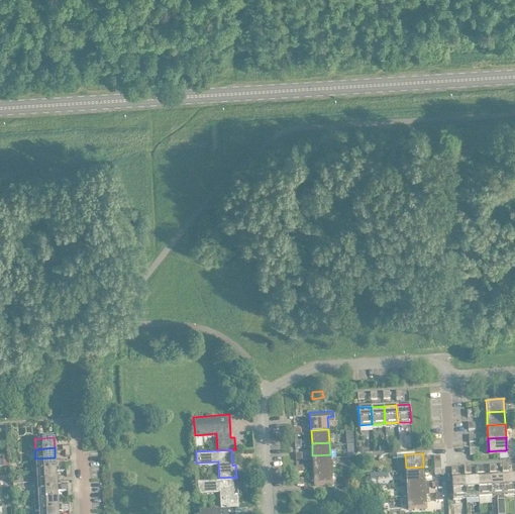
[(312,455),(313,469),(331,468),(330,454),(312,455)]
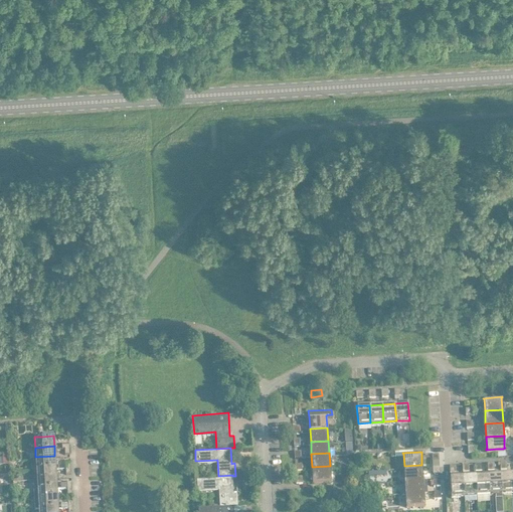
[(35,457),(36,467),(55,466),(54,456),(35,457)]
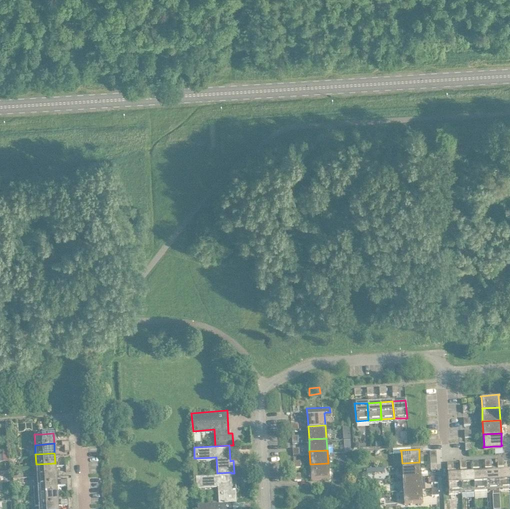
[(402,463),(403,476),(420,475),(419,462),(402,463)]
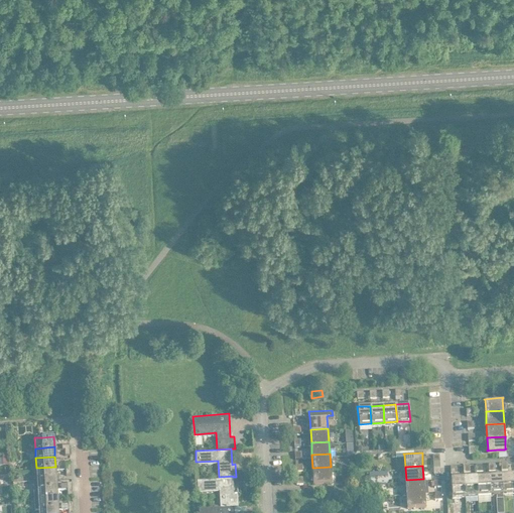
[(36,468),(36,478),(56,477),(55,467),(36,468)]
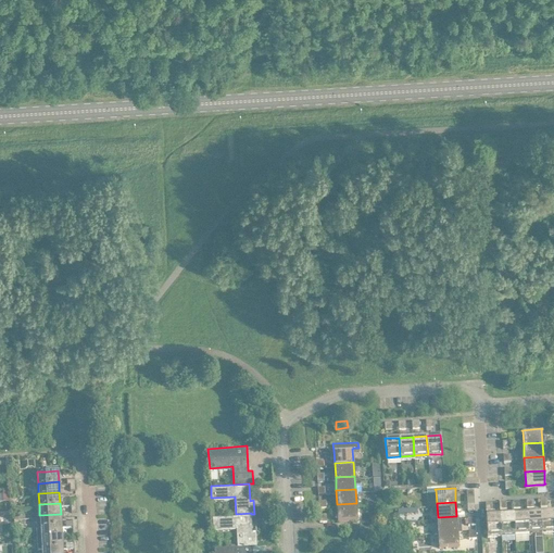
[(356,503),(337,504),(338,517),(337,517),(337,518),(357,517),(357,516),(356,516),(356,503)]
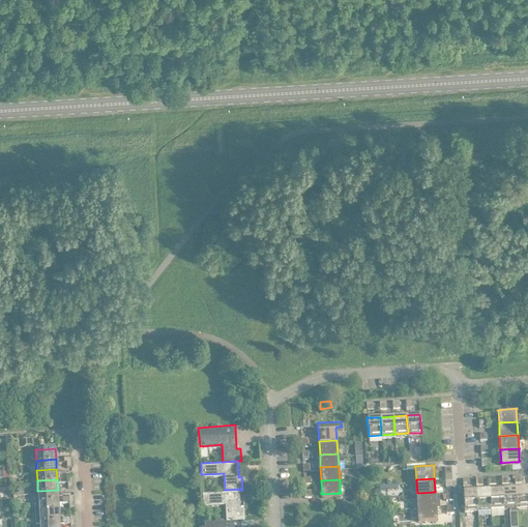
[(527,486),(527,487),(516,488),(517,505),(527,504),(527,486)]
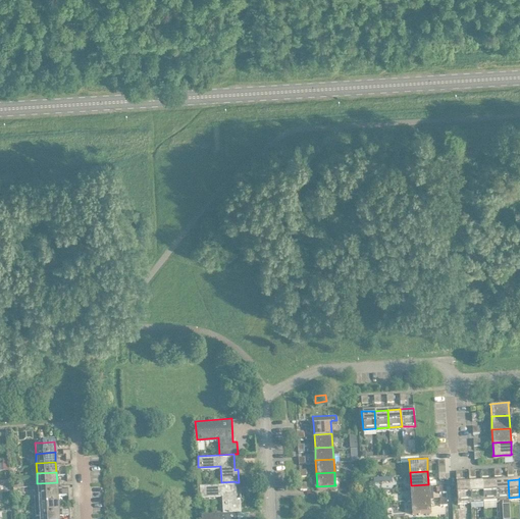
[(508,480),(495,481),(496,499),(502,499),(509,498),(508,480)]
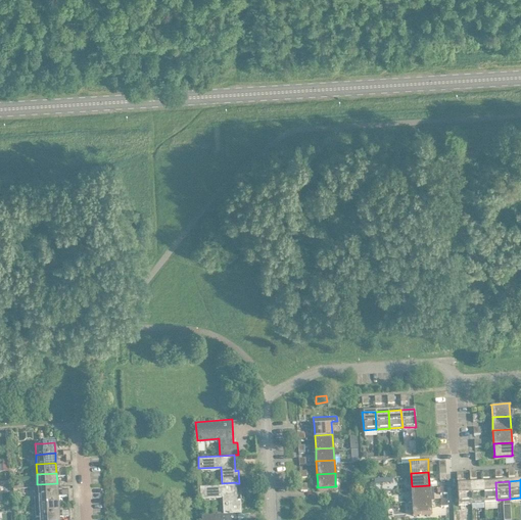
[(222,495),(223,512),(237,511),(241,511),(240,499),(237,499),(236,483),(236,482),(222,483),(206,484),(201,484),(199,484),(200,497),(222,495)]
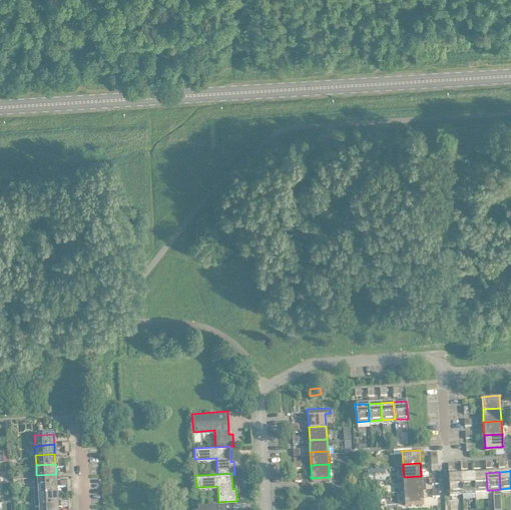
[(474,473),(461,474),(462,492),(475,491),(474,473)]
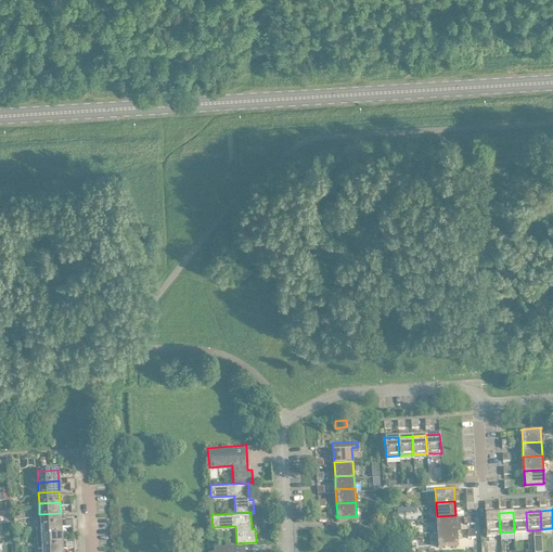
[(526,512),(513,512),(514,531),(527,530),(526,512)]
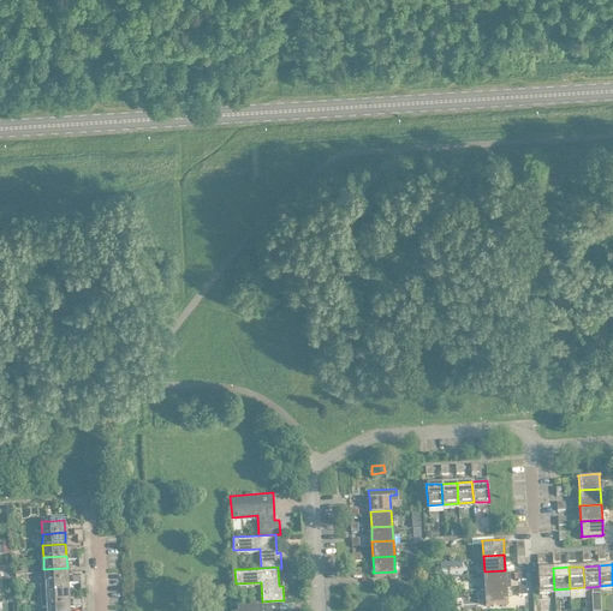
[(43,569),(45,581),(67,580),(67,568),(43,569)]
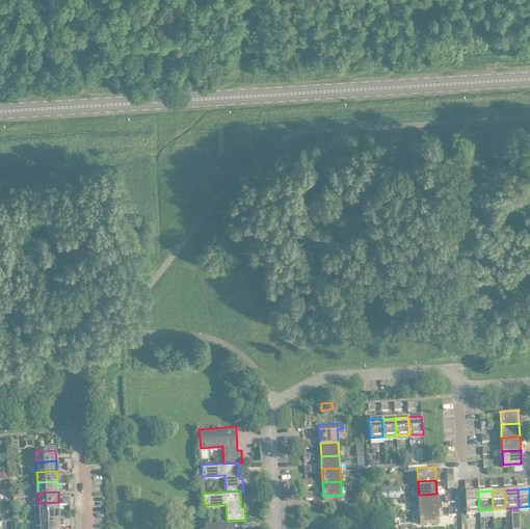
[(479,510),(478,492),(466,493),(466,492),(465,492),(466,511),(467,511),(467,510),(479,510)]
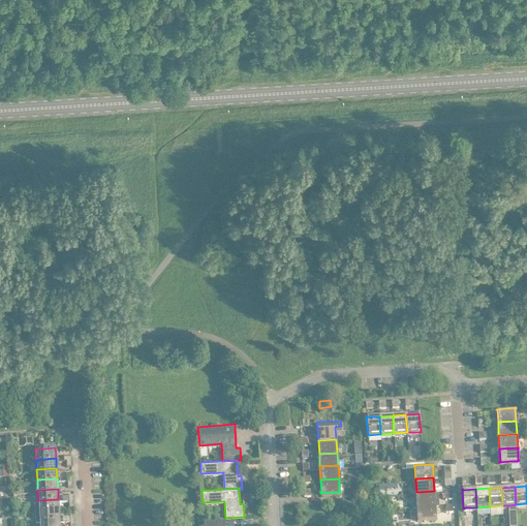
[(416,492),(416,504),(435,503),(434,491),(416,492)]
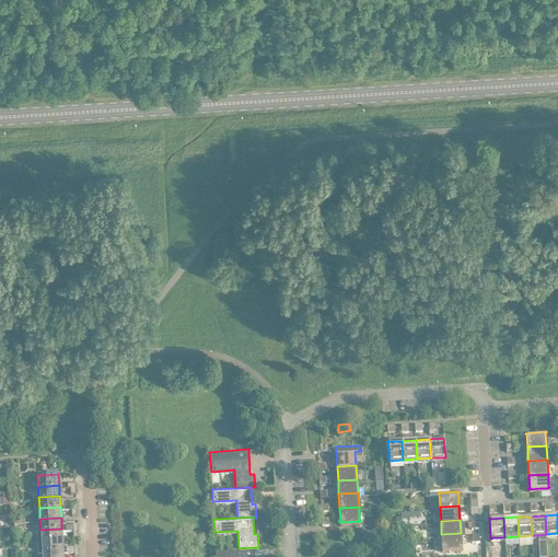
[(41,530),(42,540),(62,538),(61,529),(41,530)]
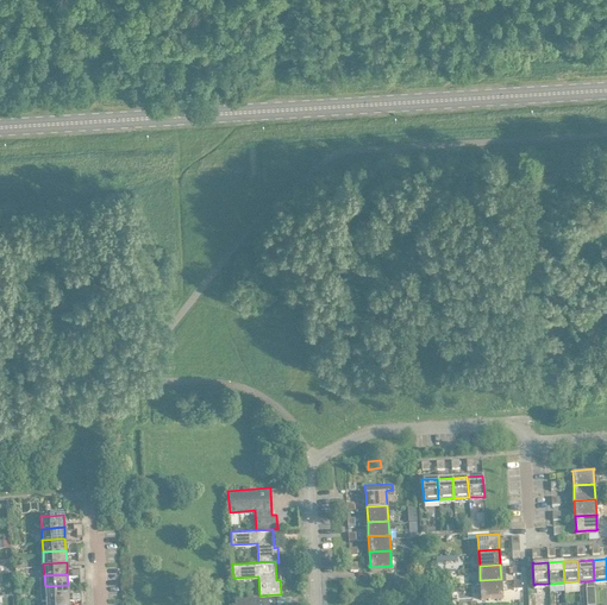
[(501,579),(480,580),(481,596),(502,594),(501,579)]
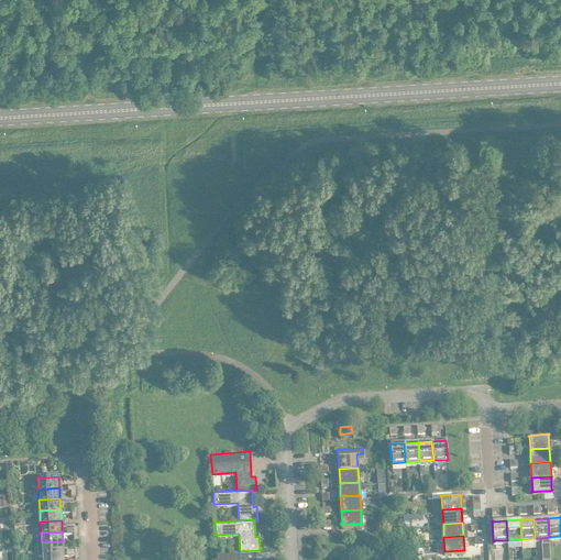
[(42,542),(42,553),(63,552),(63,541),(42,542)]
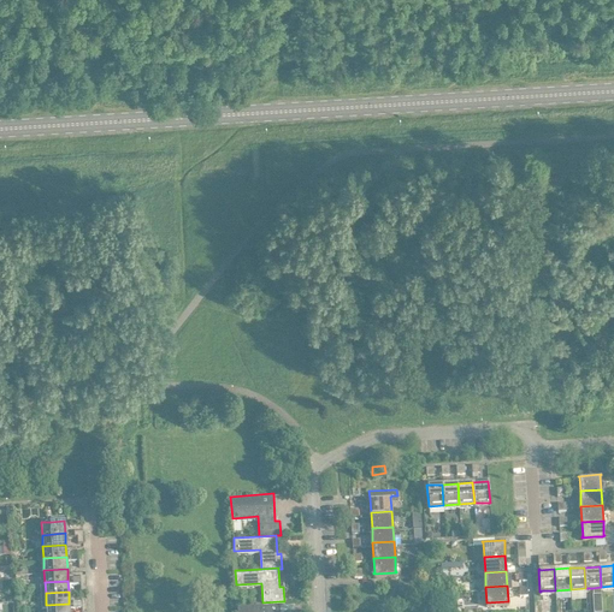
[(263,602),(237,604),(237,611),(281,611),(279,601),(263,602)]
